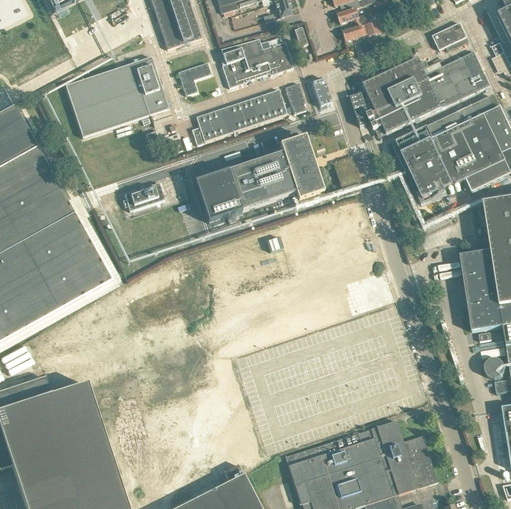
[(48,0),(53,10),(73,0),(48,0)]
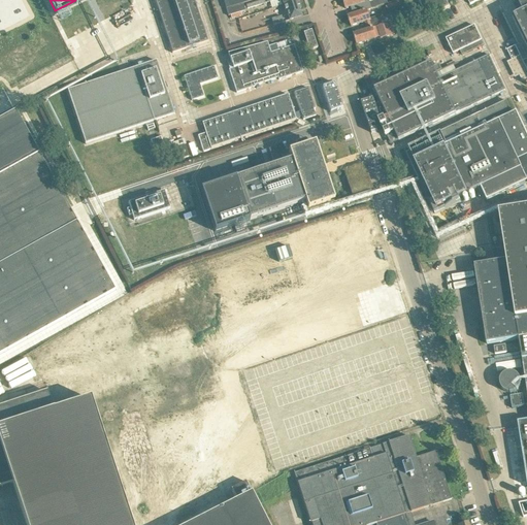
[(155,0),(171,51),(207,38),(194,0),(155,0)]
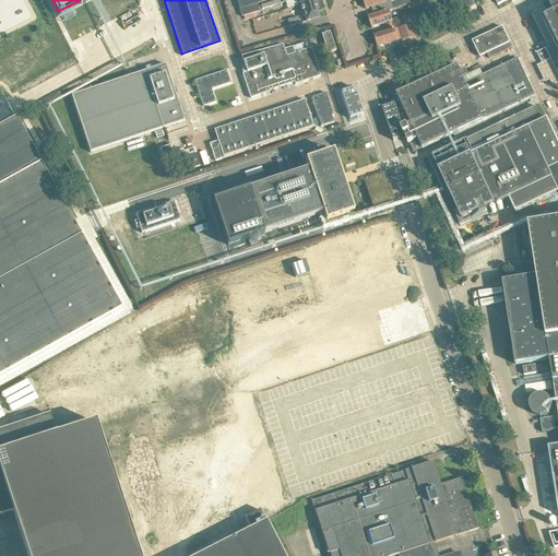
[(238,7),(240,14),(259,8),(257,0),(238,7)]
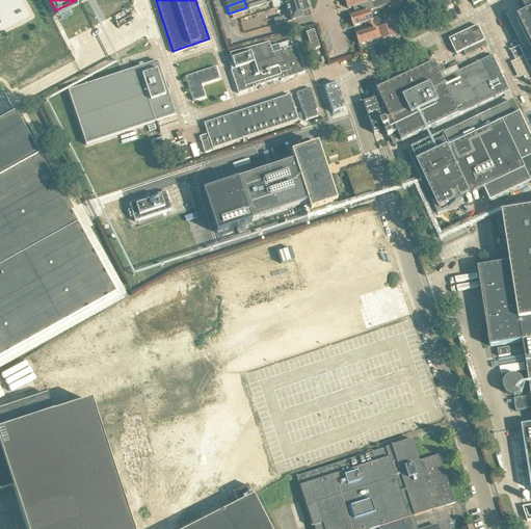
[(292,0),(285,2),(287,10),(289,9),(291,18),(302,15),(300,6),(301,6),(299,0),(292,0)]
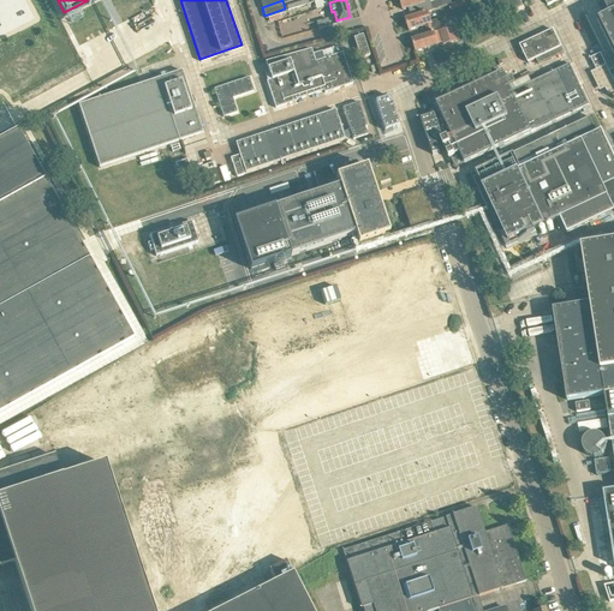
[(421,11),(433,7),(430,0),(399,0),(401,7),(409,5),(411,10),(419,7),(421,11)]
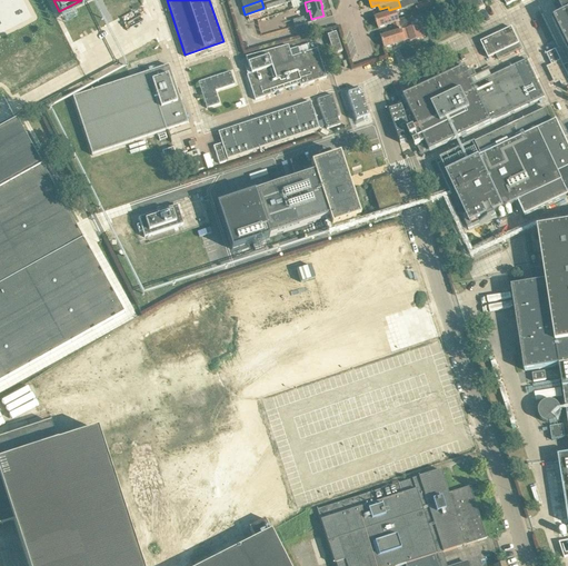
[(414,3),(416,9),(436,2),(436,0),(426,0),(414,3)]
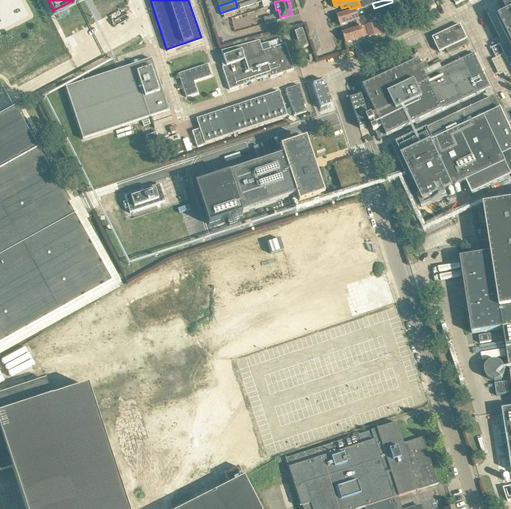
[(406,0),(414,14),(435,3),(433,0),(406,0)]
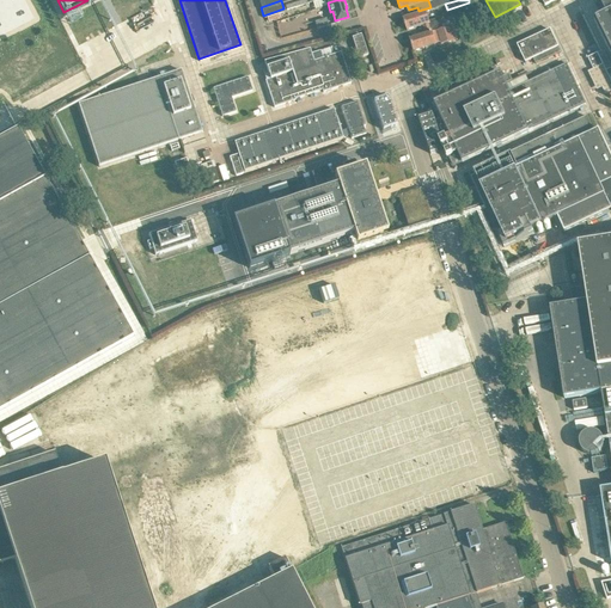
[(604,12),(596,17),(610,49),(610,0),(600,0),(598,1),(604,12)]
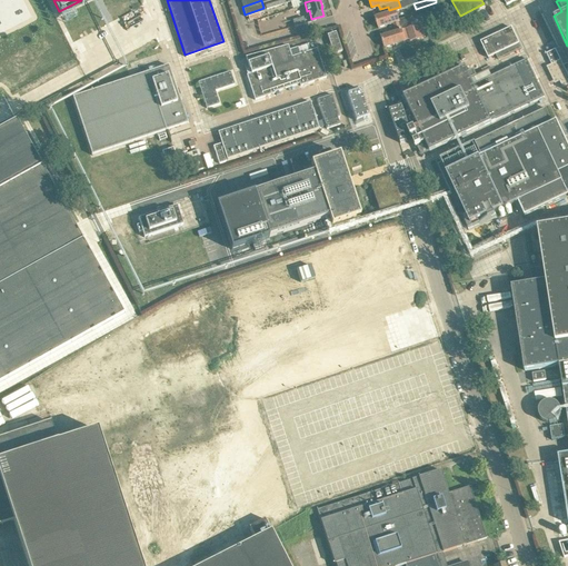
[(392,21),(395,30),(401,28),(401,27),(408,25),(406,17),(399,19),(396,9),(400,7),(389,10),(375,15),(378,26),(392,21)]
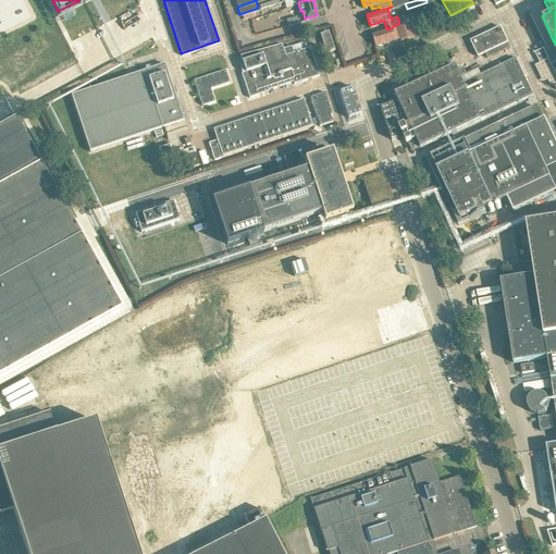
[(286,17),(287,24),(298,21),(296,14),(286,17)]
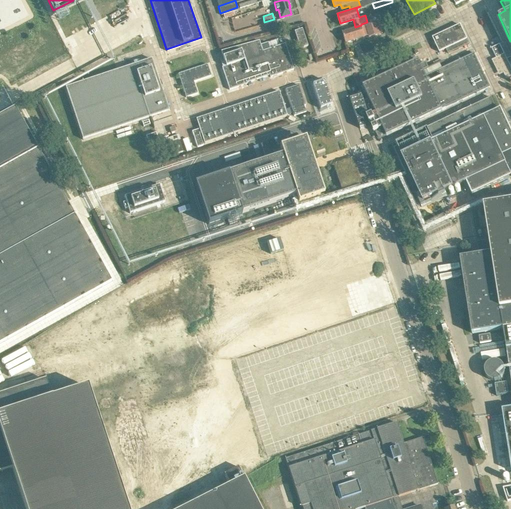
[(361,25),(355,27),(342,31),(345,40),(368,33),(368,34),(380,30),(376,20),(370,22),(361,25)]
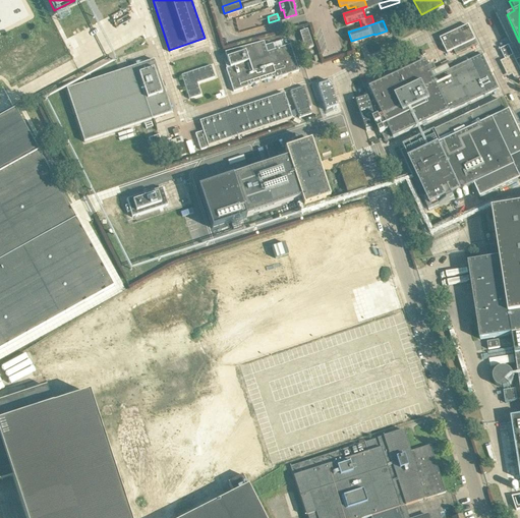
[(467,22),(440,36),(447,51),(453,48),(455,53),(477,43),(467,22)]
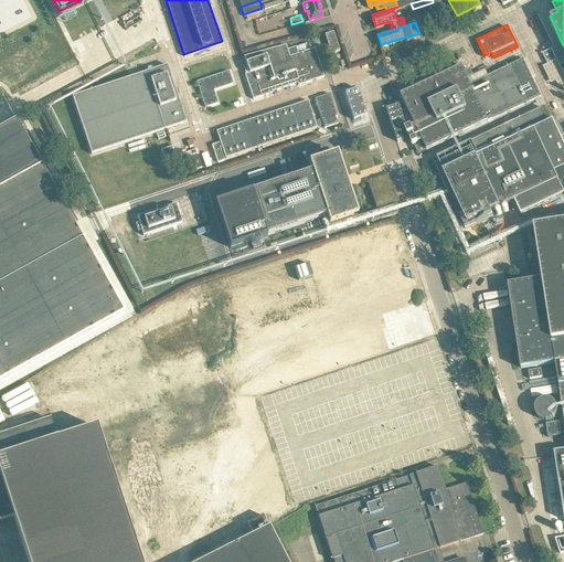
[(323,32),(330,51),(339,49),(332,30),(323,32)]
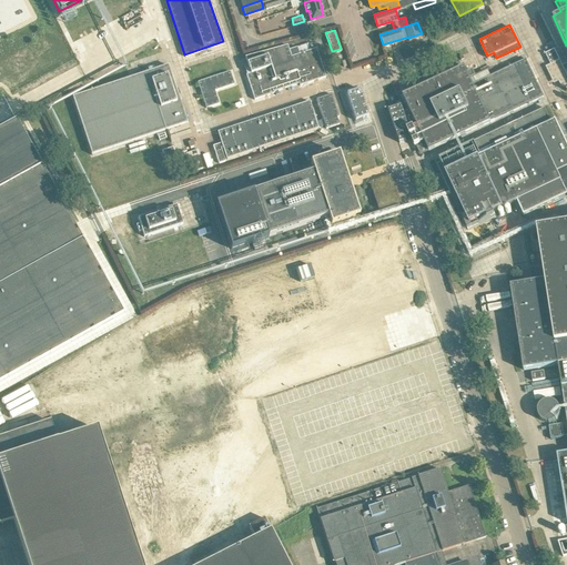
[(245,72),(253,97),(273,90),(273,89),(299,81),(299,83),(325,74),(315,46),(299,51),(296,44),(289,47),(286,42),(244,54),(247,64),(250,71),(245,72)]
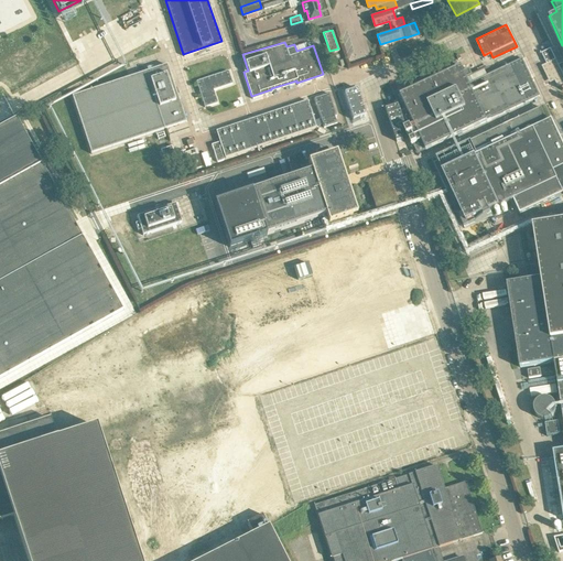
[(459,64),(399,93),(405,106),(411,117),(413,122),(404,127),(411,142),(421,138),(425,147),(437,142),(529,99),(539,94),(521,56),(510,62),(468,82),(461,63),(459,64)]
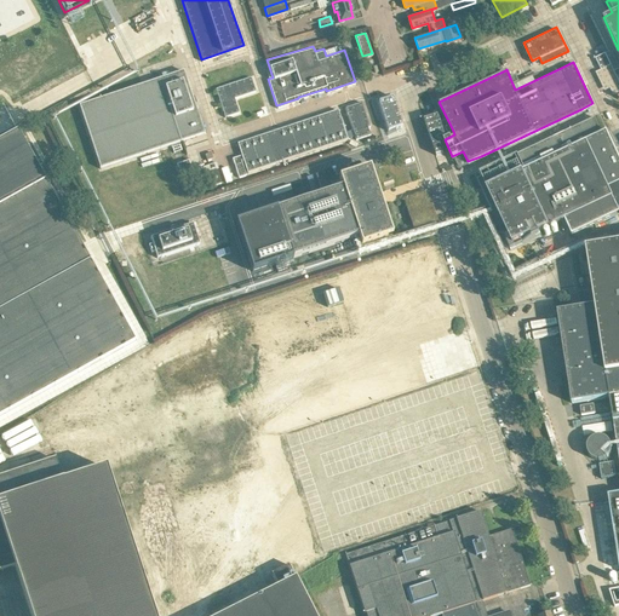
[(618,80),(611,62),(595,70),(605,88),(609,86),(613,92),(618,88),(618,80)]
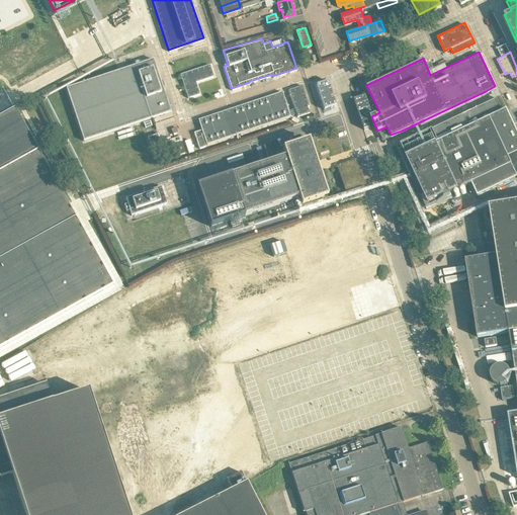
[(65,86),(83,139),(170,110),(153,57),(65,86)]
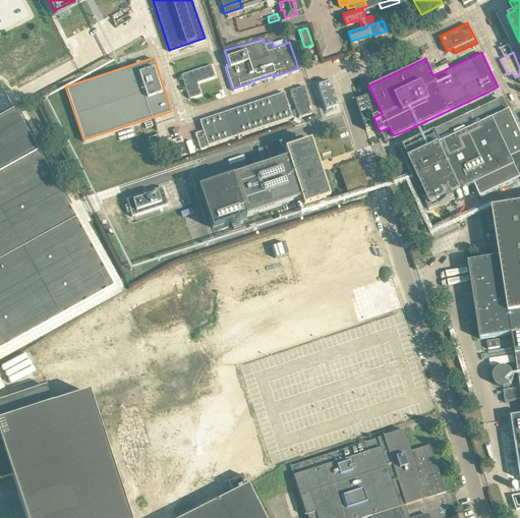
[(180,73),(188,97),(200,93),(196,80),(214,74),(210,63),(180,73)]
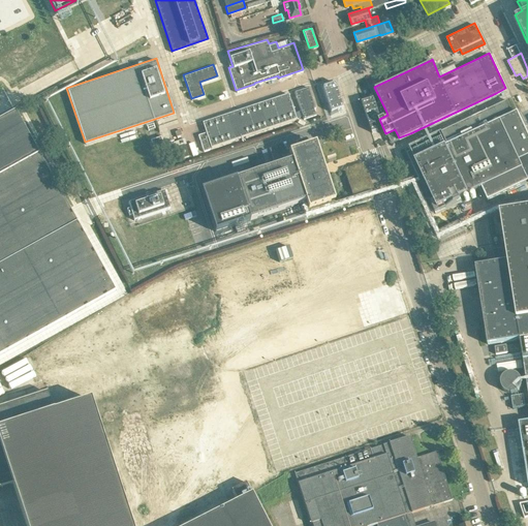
[(315,113),(313,106),(315,106),(308,85),(293,90),(303,117),(315,113)]
